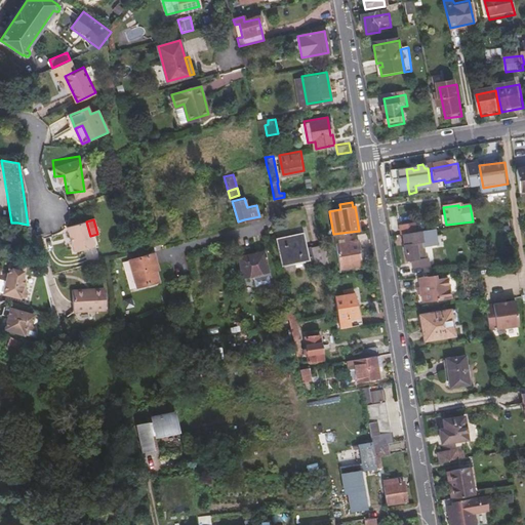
[(90,236),(86,221),(67,227),(74,251),(93,246),(90,236)]
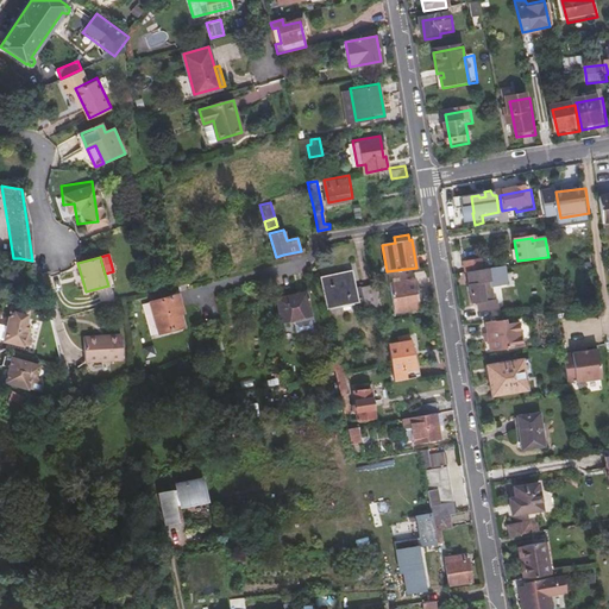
[(469,264),(470,275),(472,275),(487,272),(484,262),(469,264)]
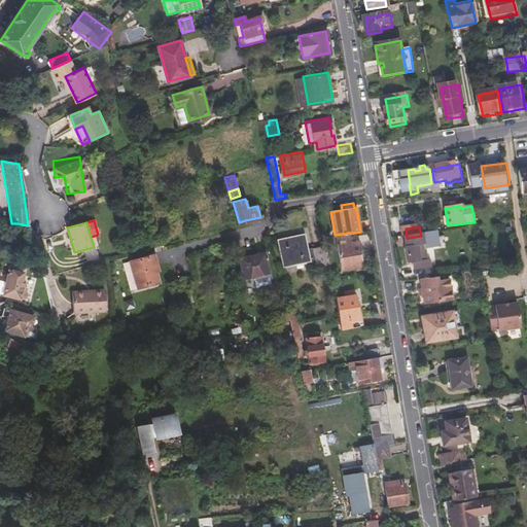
[(314,268),(329,265),(326,246),(308,249),(305,235),(280,239),(284,264),(294,261),(294,265),(304,262),(304,260),(313,258),(314,268)]
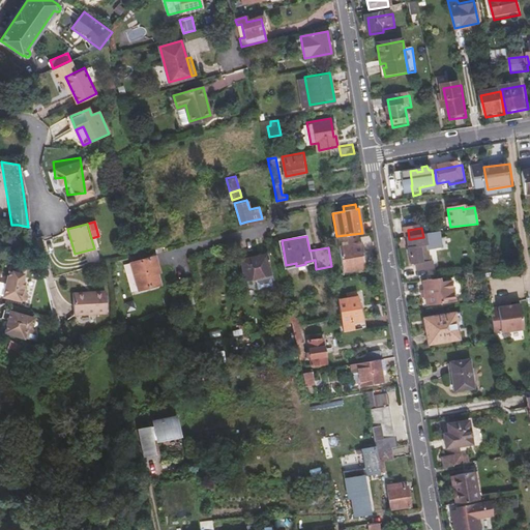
[(434,264),(429,236),(423,237),(411,239),(415,267),(434,264)]
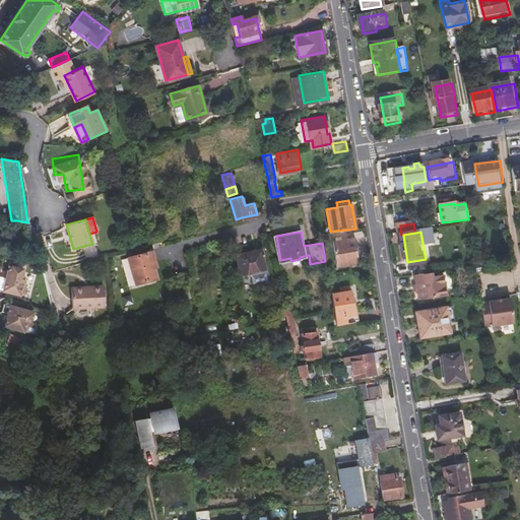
[(355,237),(332,240),(336,265),(356,262),(354,246),(356,246),(355,237)]
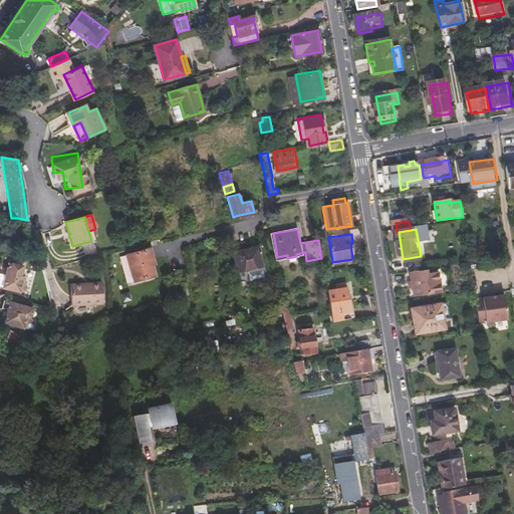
[(234,250),(239,269),(263,263),(259,244),(234,250)]
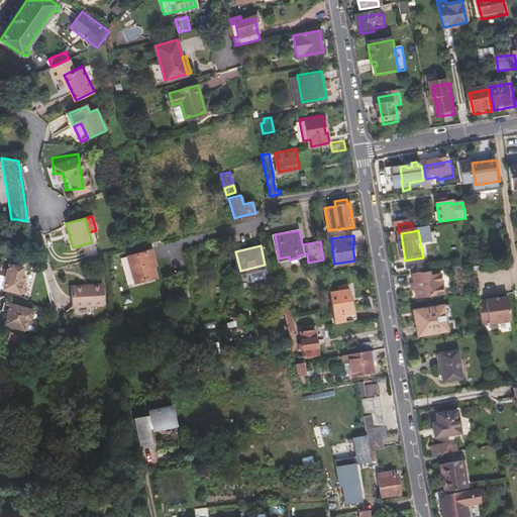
[(151,247),(127,254),(133,282),(134,282),(156,277),(152,265),(156,265),(151,247)]
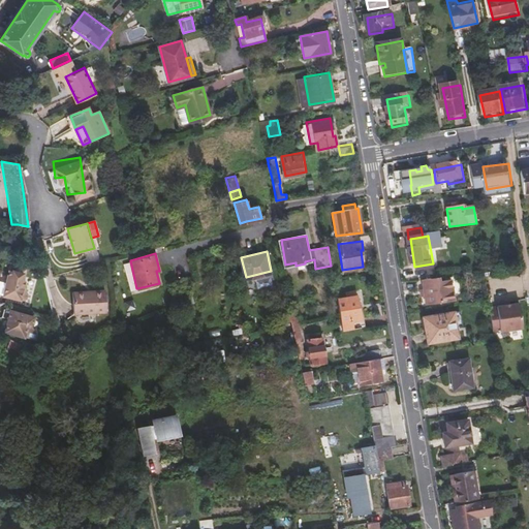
[(136,288),(130,260),(123,262),(130,289),(136,288)]
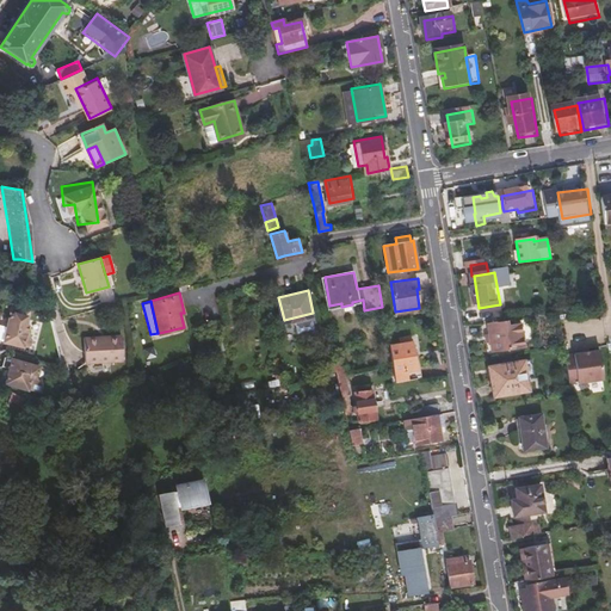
[(6,321),(0,320),(0,338),(25,344),(29,343),(30,337),(28,333),(28,331),(24,329),(26,322),(23,318),(24,314),(10,310),(6,321)]
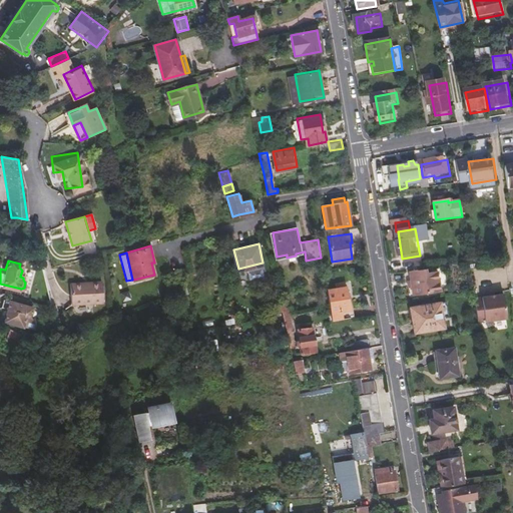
[(263,263),(238,269),(239,274),(265,268),(263,263)]
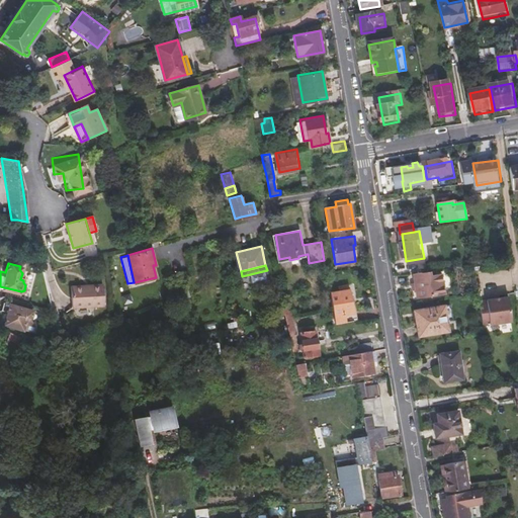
[(425,274),(417,276),(421,301),(433,299),(432,298),(448,296),(444,276),(434,278),(433,274),(425,276),(425,274)]
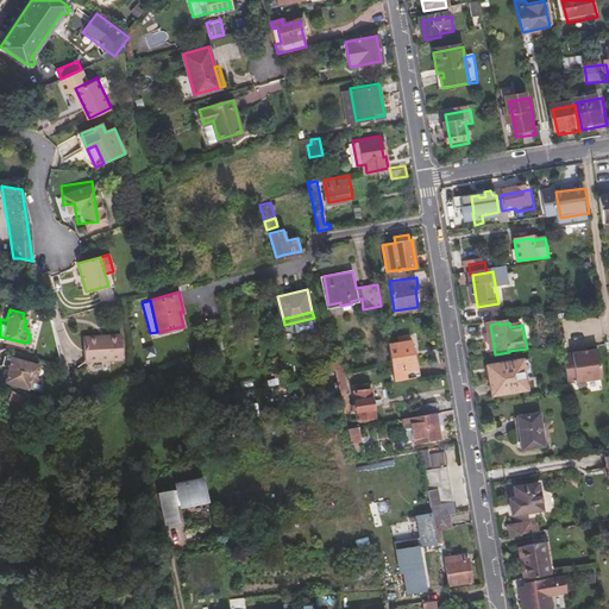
[(121,332),(87,341),(94,366),(129,357),(121,332)]
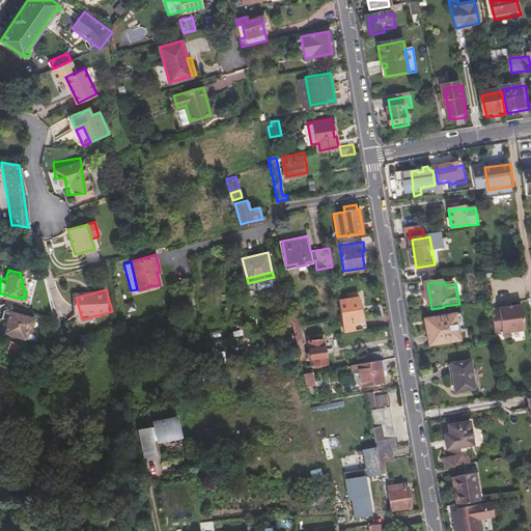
[(337,299),(340,313),(343,332),(367,328),(365,318),(362,318),(358,294),(355,294),(355,297),(337,299)]
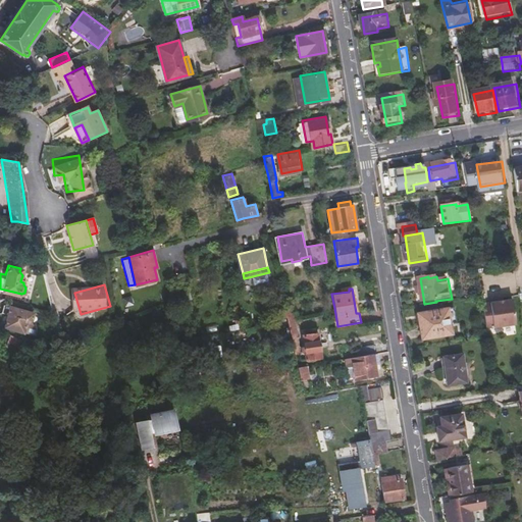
[(511,299),(479,304),(485,329),(516,325),(511,299)]
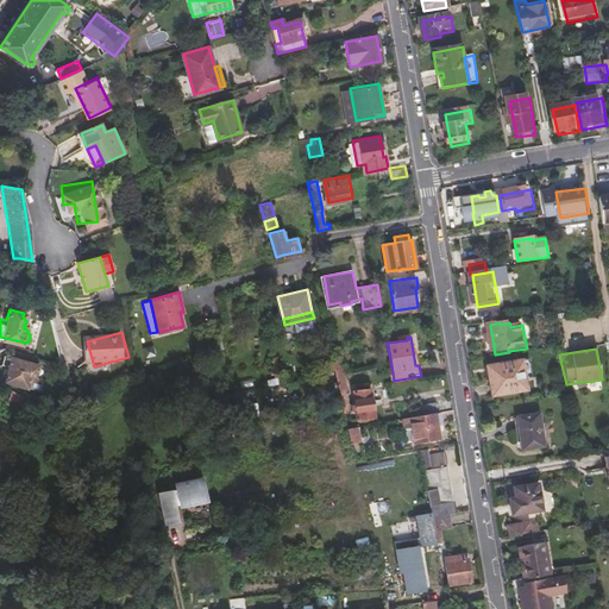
[(41,365),(6,357),(5,366),(11,369),(8,381),(23,384),(22,388),(41,393),(43,384),(38,375),(41,365)]
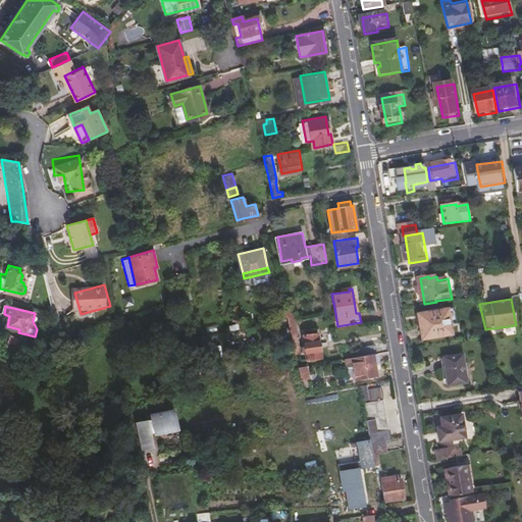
[(452,311),(422,316),(426,341),(456,335),(452,311)]
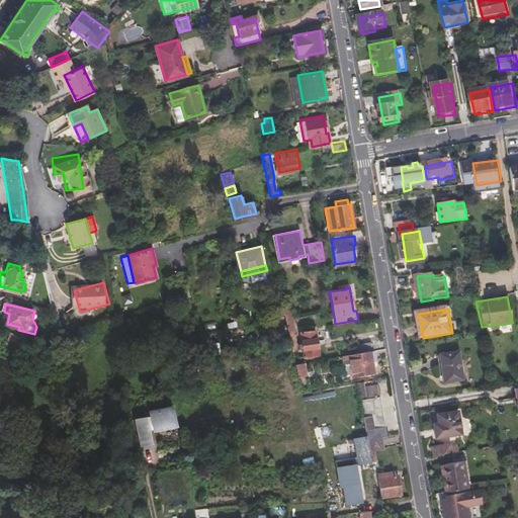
[(284,315),(292,348),(292,351),(297,349),(294,333),(296,332),(292,314),(284,315)]
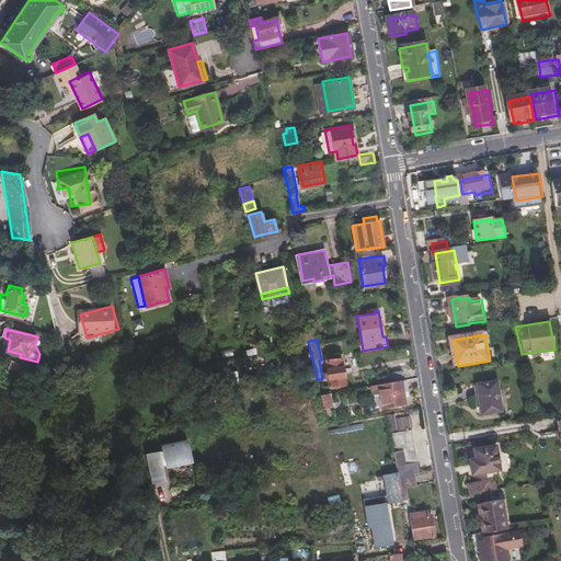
[(341,357),(325,359),(331,386),(345,382),(341,357)]
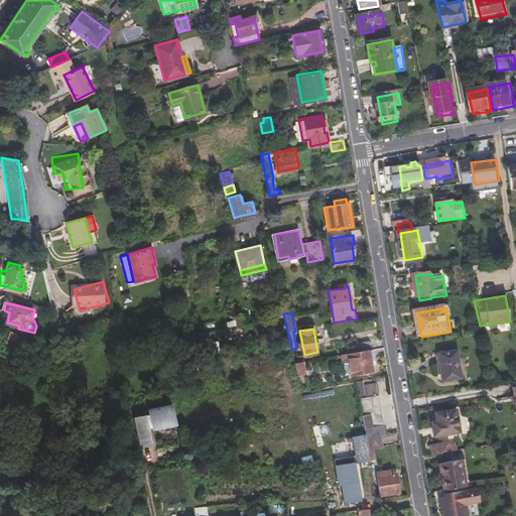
[(25,345),(27,340),(11,333),(8,339),(25,345)]
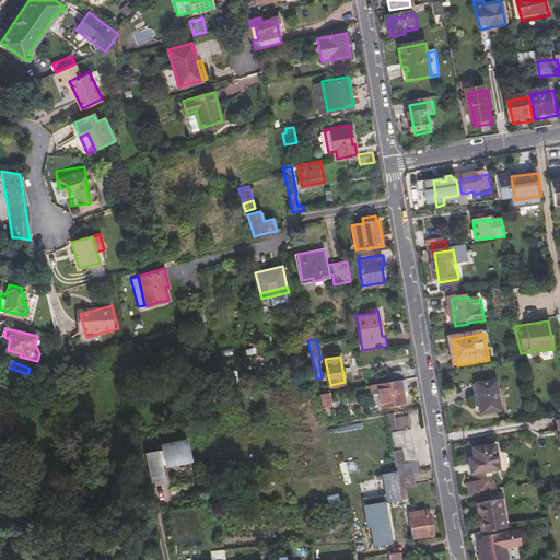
[(382,373),(383,382),(404,378),(401,370),(382,373)]
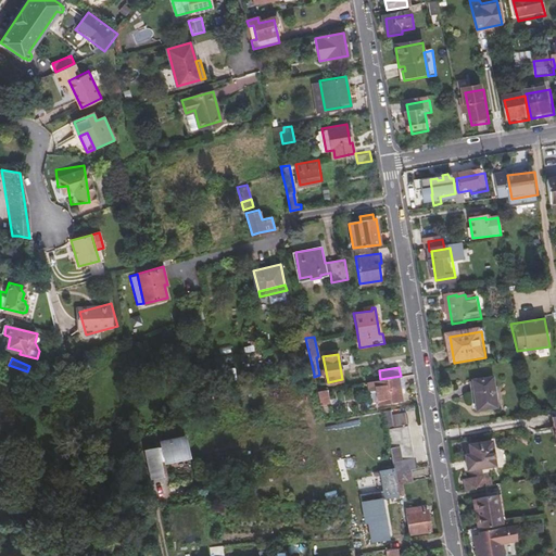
[(380,379),(375,380),(379,404),(402,400),(400,386),(404,386),(403,376),(401,376),(380,379)]
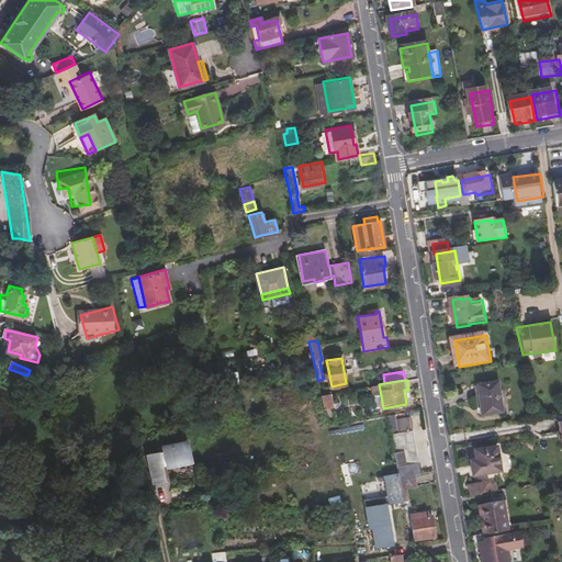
[(496,384),(476,388),(482,417),(502,414),(496,384)]
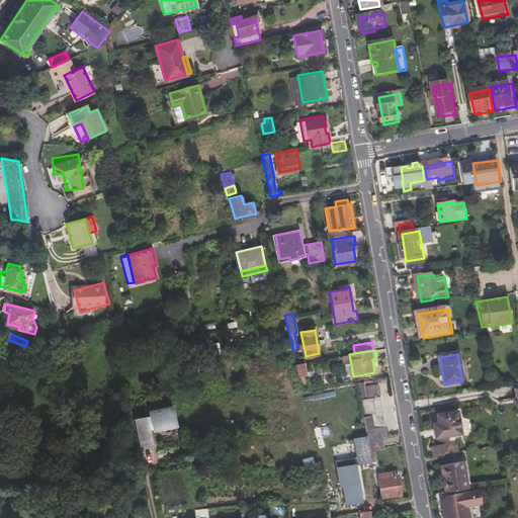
[(295,364),(298,377),(308,375),(306,362),(295,364)]
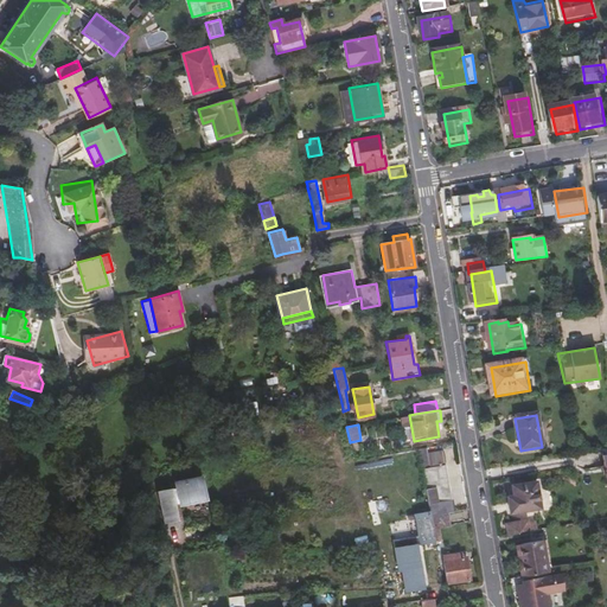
[(447,511),(454,509),(452,497),(448,497),(442,462),(428,465),(421,466),(429,510),(429,513),(447,511)]
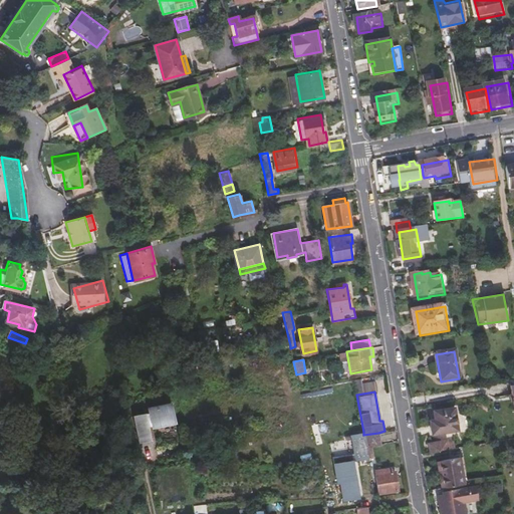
[(168,420),(174,418),(171,405),(165,407),(164,403),(149,406),(150,412),(135,415),(141,441),(151,439),(149,427),(168,423),(168,420)]
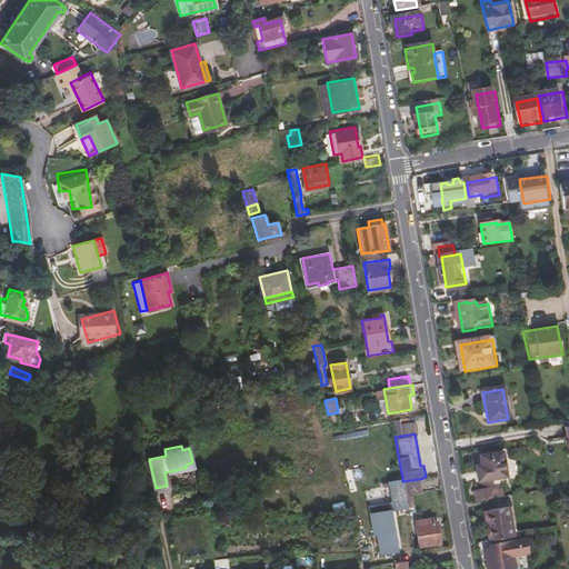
[(508,453),(486,457),(487,467),(481,468),(485,482),(511,478),(508,453)]
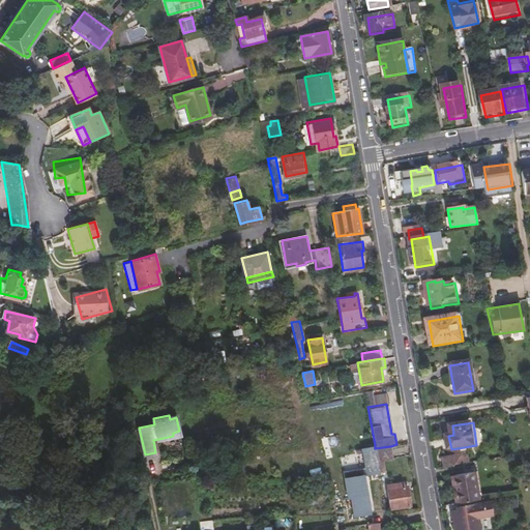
[(365,472),(379,470),(375,448),(375,445),(361,447),(365,472)]
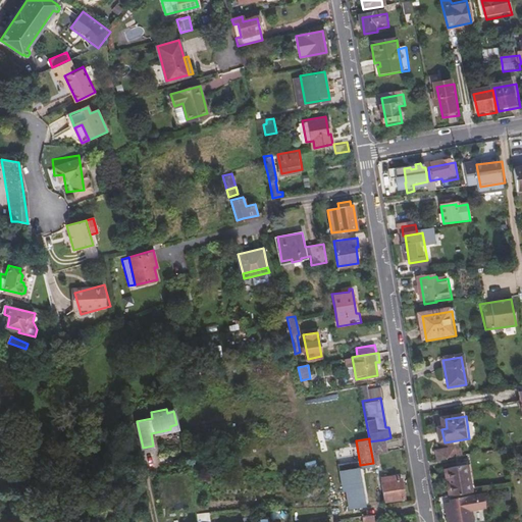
[(369,441),(373,463),(377,462),(376,453),(386,451),(384,439),(369,441)]
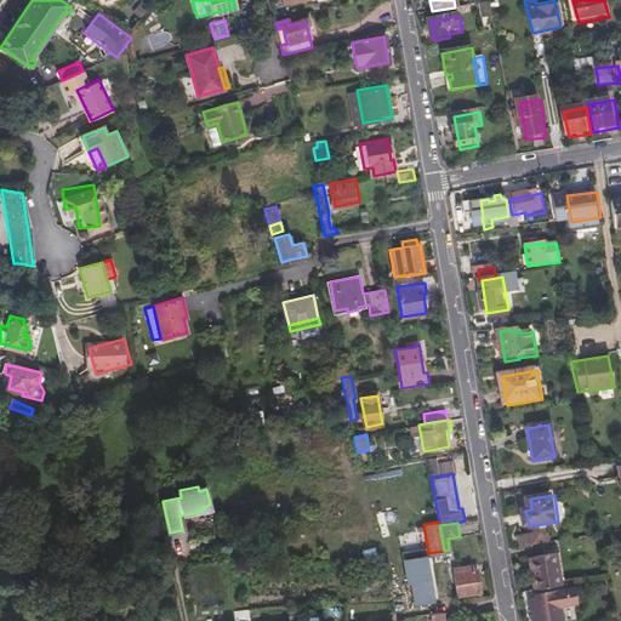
[(527,548),(547,545),(546,539),(545,536),(525,540),(527,548)]
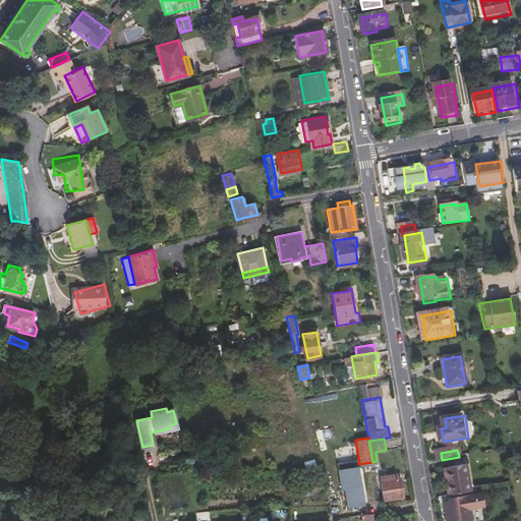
[(356,465),(338,468),(341,488),(344,487),(347,505),(362,502),(356,465)]
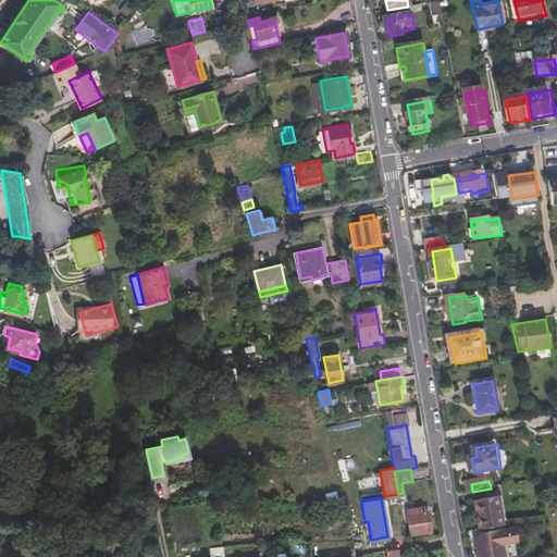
[(484,531),(509,527),(504,498),(483,502),(485,518),(482,518),(484,531)]
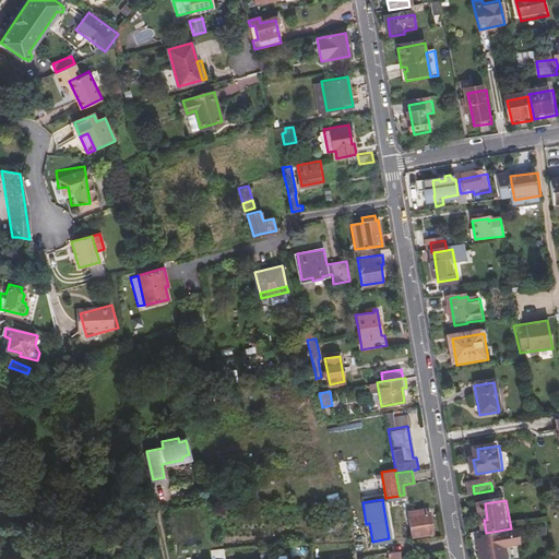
[(431,510),(408,513),(413,535),(435,532),(431,510)]
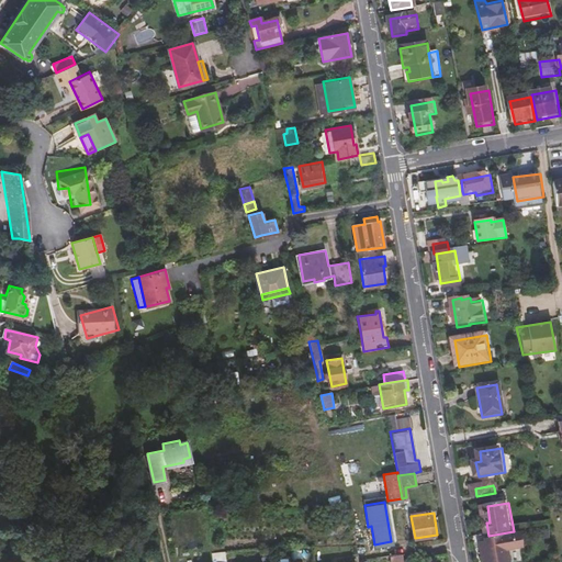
[(487,561),(514,561),(510,540),(507,541),(507,537),(492,539),(493,542),(485,543),(486,557),(487,561)]
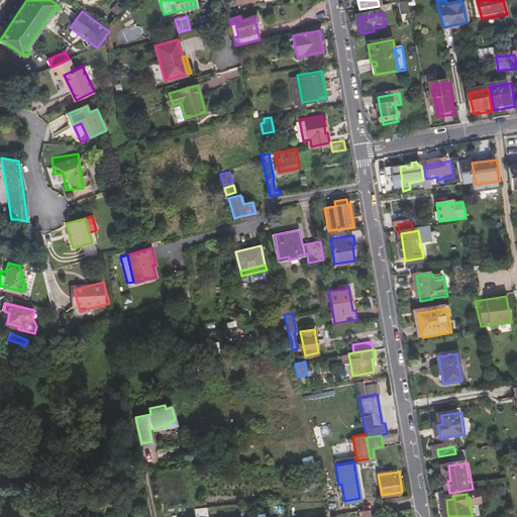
[(369,508),(358,510),(359,516),(365,516),(371,516),(369,508)]
